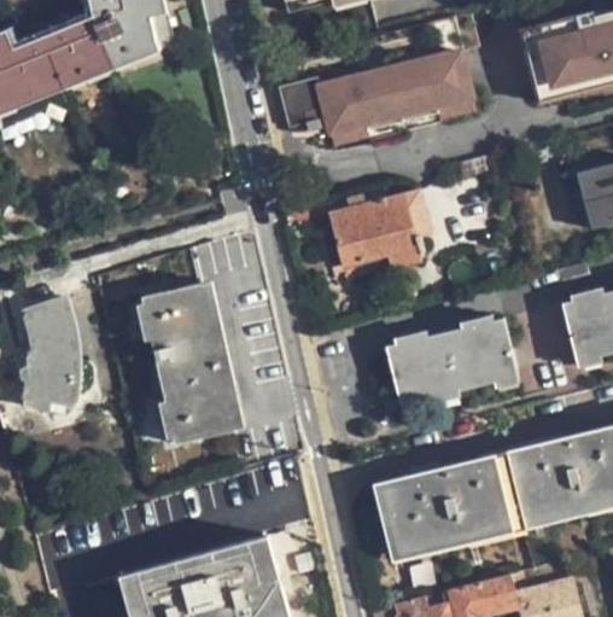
[(0,100),(58,79),(133,50),(150,42),(147,30),(144,18),(151,17),(146,0),(82,0),(87,19),(9,50),(1,31),(0,31),(0,100)]
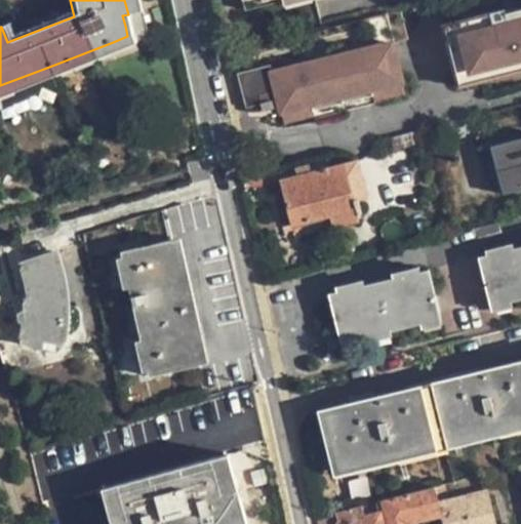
[(134,0),(124,0),(128,14),(137,12),(134,0)]
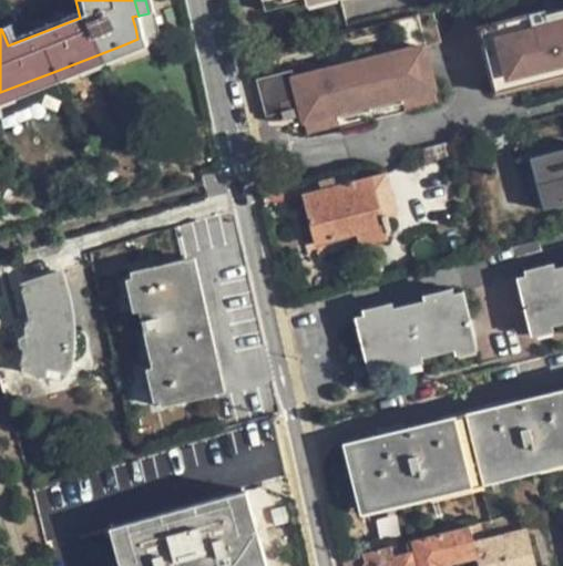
[(285,6),(285,1),(284,0),(260,0),(264,11),(285,6)]
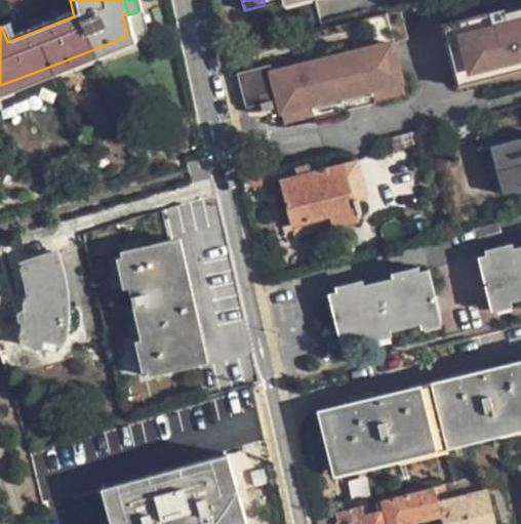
[(520,6),(509,10),(508,6),(445,23),(458,76),(508,64),(517,68),(517,73),(520,71),(520,6)]
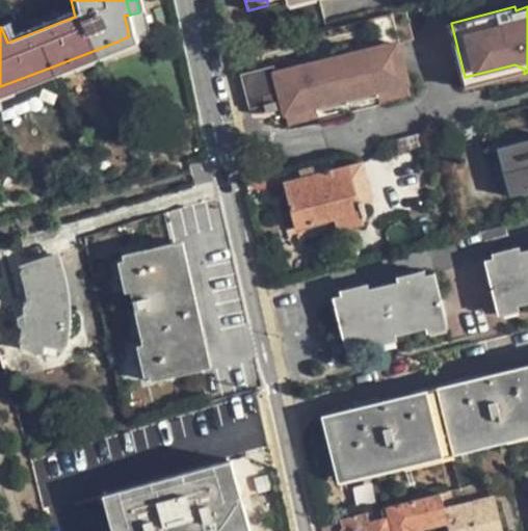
[(419,41),(411,7),(390,14),(398,42),(398,46),(419,41)]
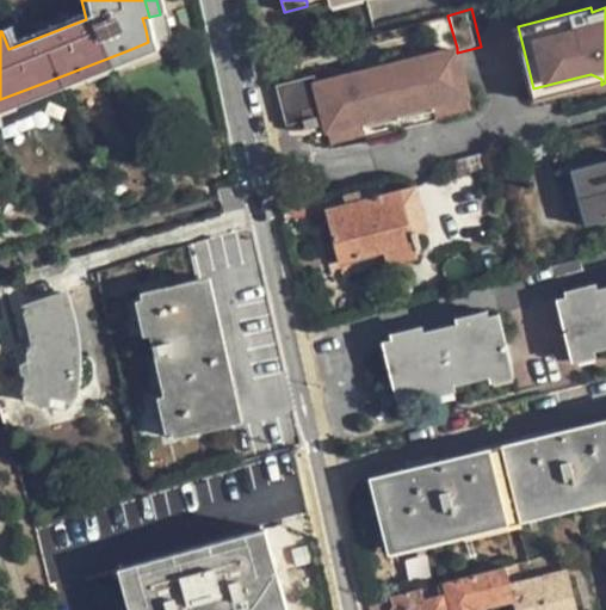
[(148,44),(148,42),(131,49),(57,78),(0,99),(0,112),(152,53),(148,44)]
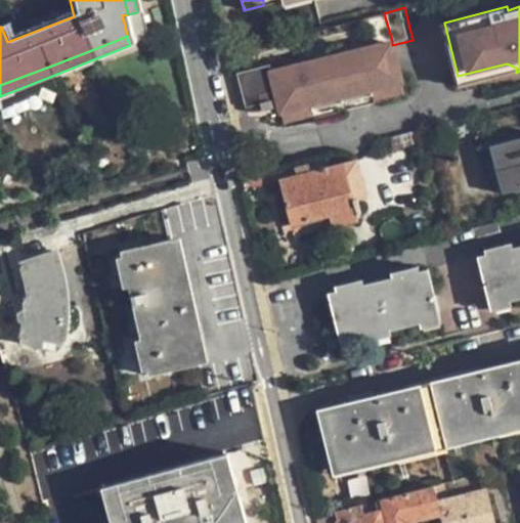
[(279,107),(280,114),(286,113),(313,105),(375,89),(401,82),(392,45),(392,41),(274,73),(270,74),(269,67),(235,75),(245,109),(256,105),(258,113),(279,107)]
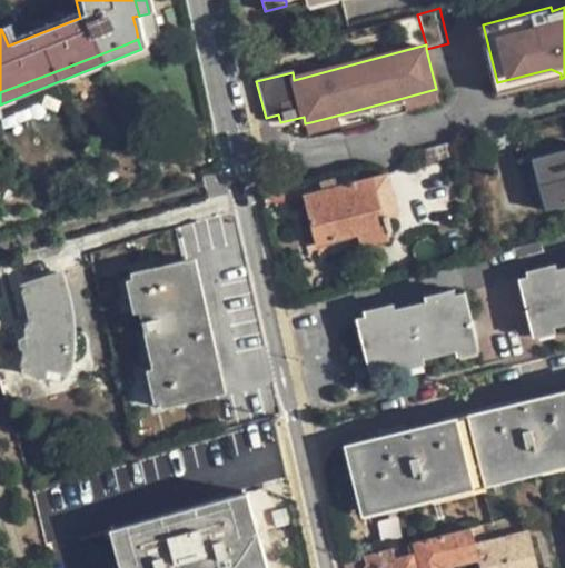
[(438,101),(436,89),(407,97),(408,108),(438,101)]
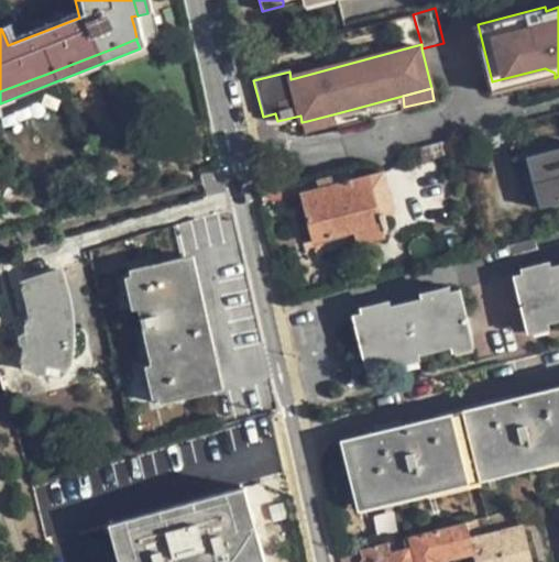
[(339,123),(337,113),(307,121),(302,122),(305,133),(339,123)]
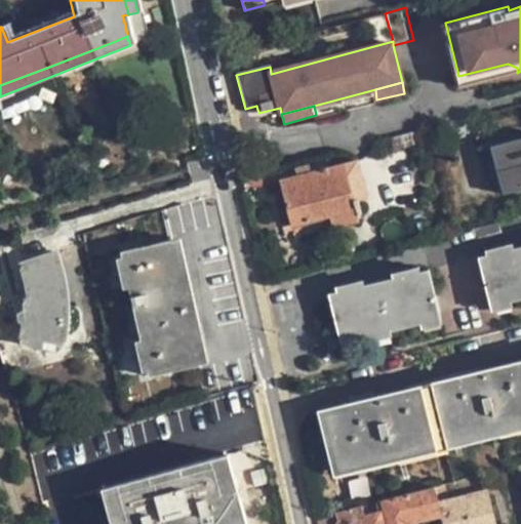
[(520,135),(491,142),(502,193),(520,188),(520,135)]
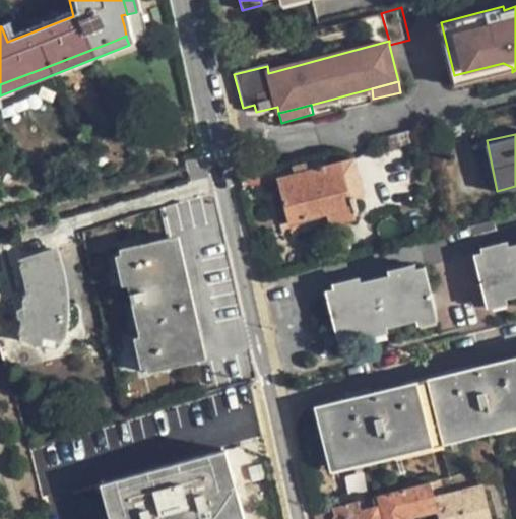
[(350,212),(355,210),(351,197),(360,195),(351,160),(275,181),(285,222),(325,213),(328,223),(351,217),(350,212)]
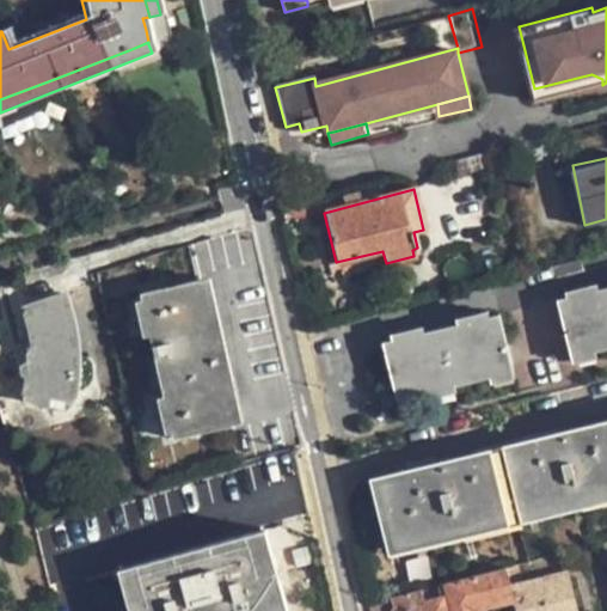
[(230,426),(221,393),(201,297),(197,280),(139,294),(171,438),(230,426)]
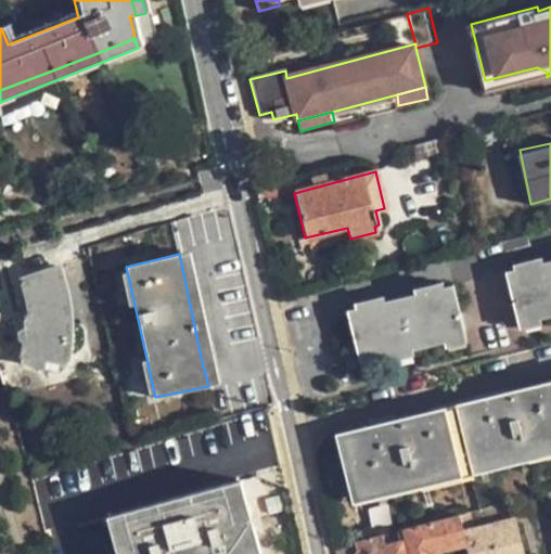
[(516,323),(550,313),(550,259),(503,271),(516,323)]
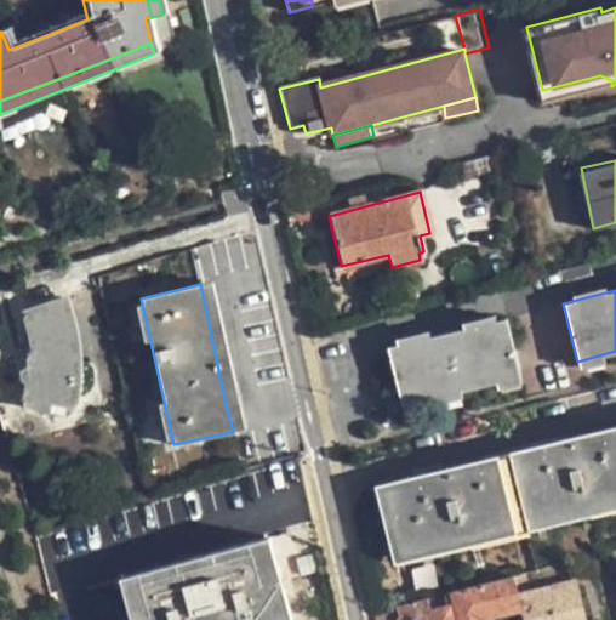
[(57,302),(23,313),(30,350),(28,357),(21,407),(36,410),(38,402),(66,407),(64,331),(57,302)]
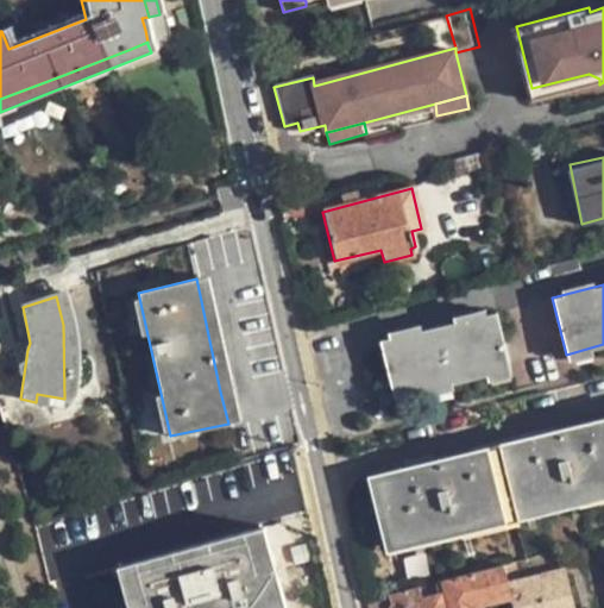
[(378,342),(391,395),(507,371),(494,313),(378,342)]
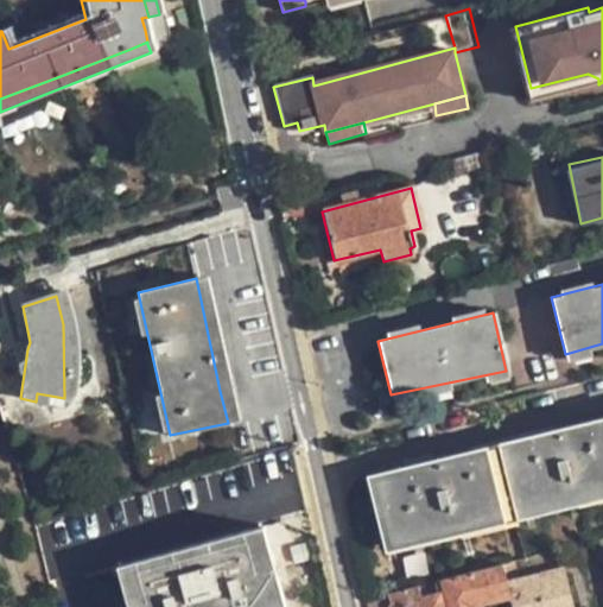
[(393,538),(602,486),(602,425),(380,481),(393,538)]
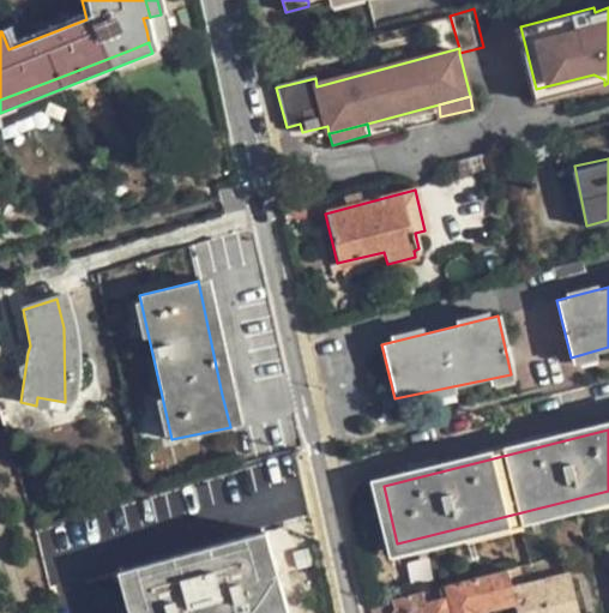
[(288,612),(265,530),(116,572),(127,612),(288,612)]
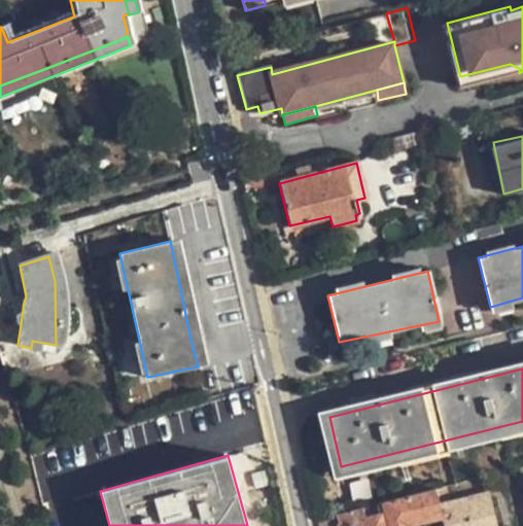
[(447,501),(444,486),(434,488),(441,515),(443,524),(443,525),(494,525),(487,492),(447,501)]
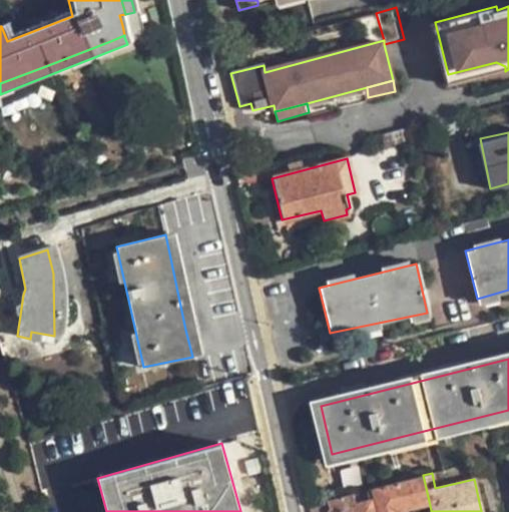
[(397,511),(396,509),(429,501),(423,475),(329,500),(328,501),(330,511),(373,511),(371,501),(377,500),(380,511),(397,511)]
